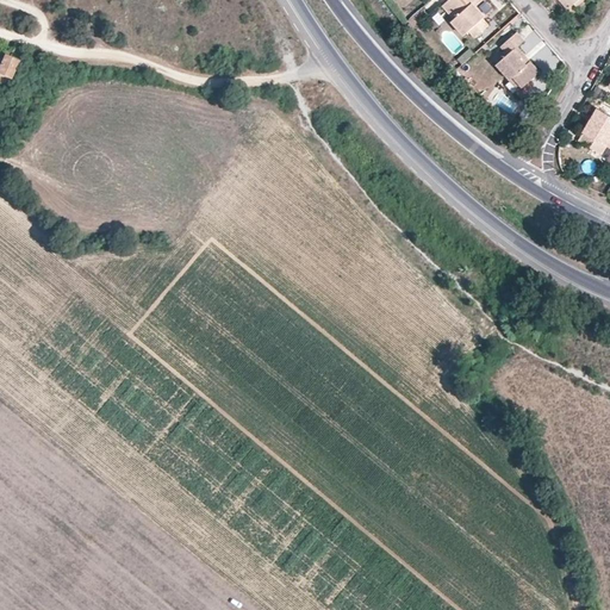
[(447,0),(442,5),(454,18),(467,32),(485,17),(475,6),(473,4),(475,0),(447,0)]
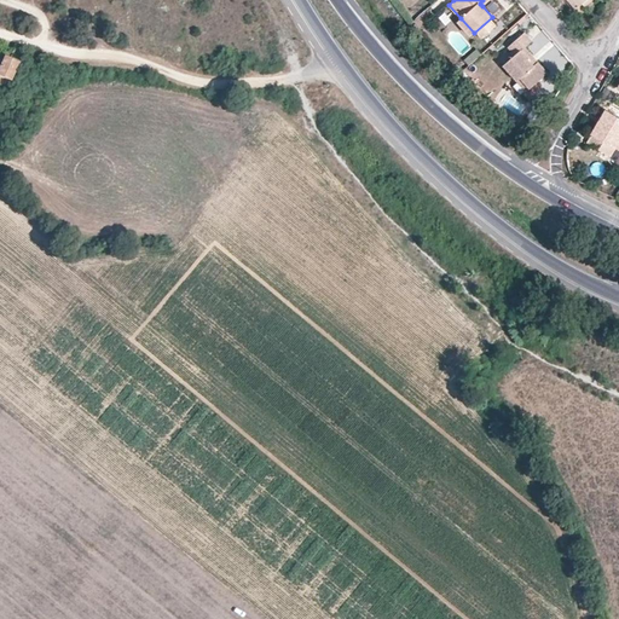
[(472,35),(474,33),(461,18),(458,21),(472,35)]
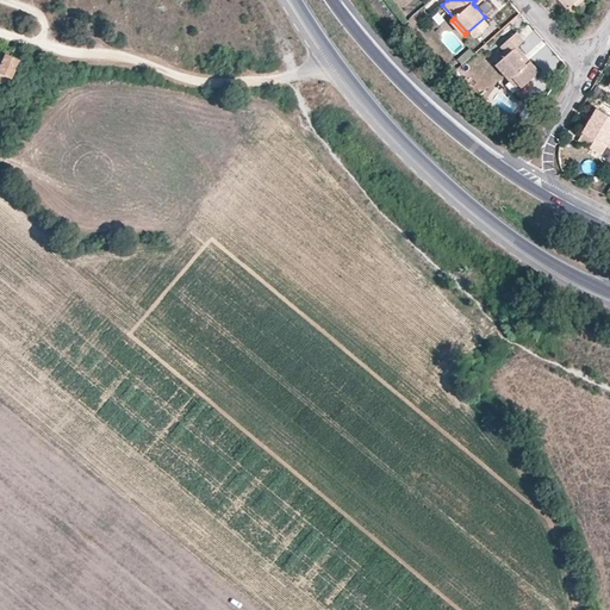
[(530,60),(527,62),(521,56),(524,53),(517,45),(524,39),(517,31),(502,45),(509,54),(497,63),(511,79),(515,76),(524,86),(531,80),(541,70),(530,60)]
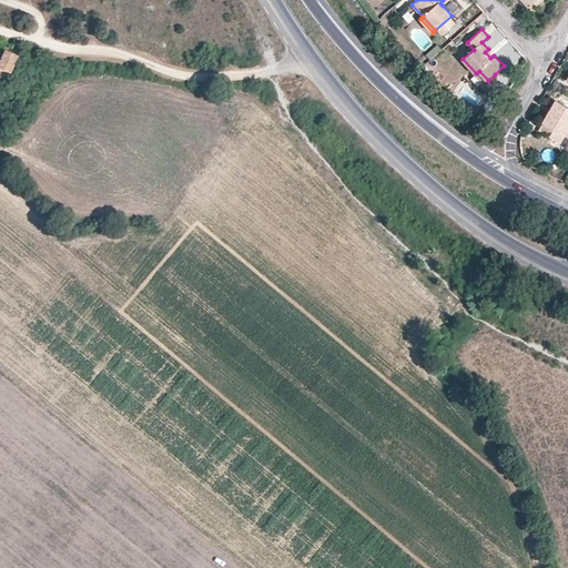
[(0,79),(4,82),(21,44),(13,42),(9,51),(6,50),(4,51),(0,49),(0,79)]
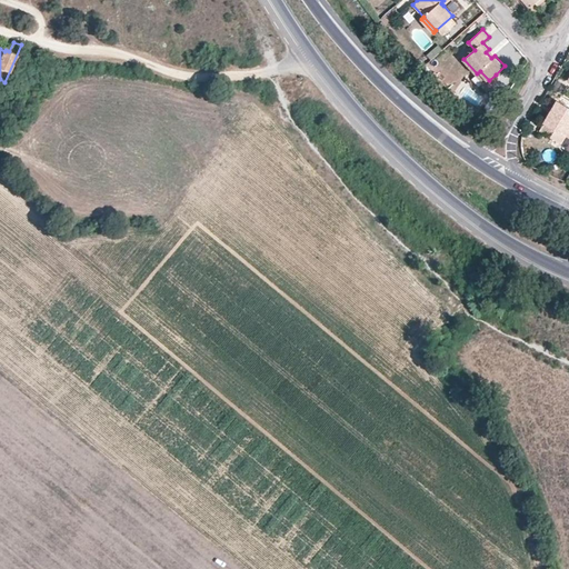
[(489,49),(486,52),(491,58),(495,56),(489,49)]
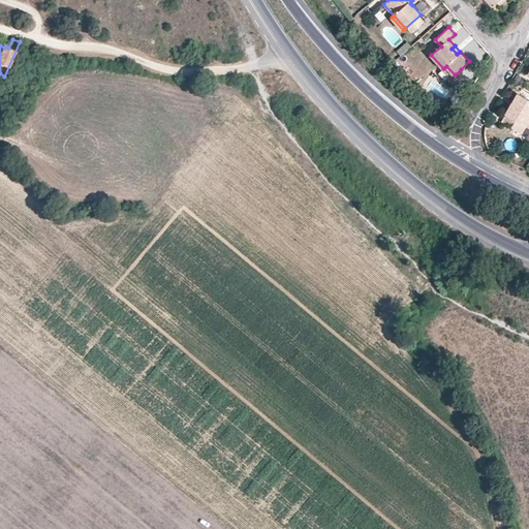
[(446,66),(443,68),(452,78),(455,74),(446,66)]
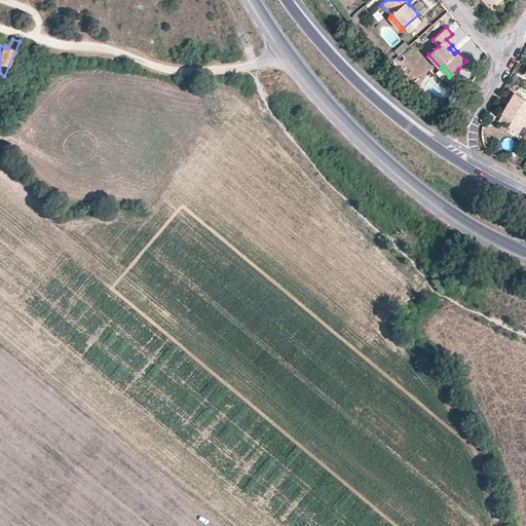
[(525,99),(516,94),(499,121),(519,134),(524,125),(525,126),(525,99)]
